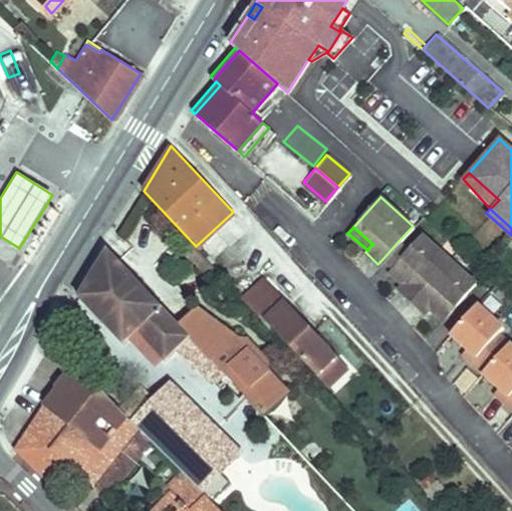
[(409,250),(393,267),(405,278),(401,283),(397,287),(425,313),(429,309),(433,304),(445,315),(475,280),(423,234),(409,250)]
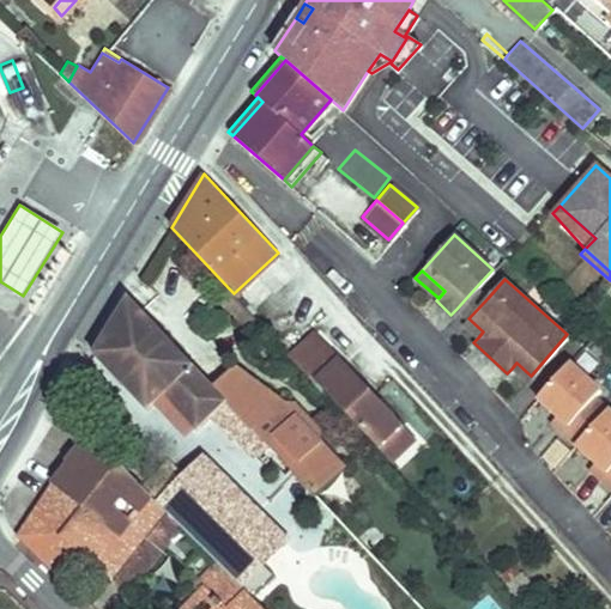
[(469,318),(488,298),(476,287),(457,309),(469,318)]
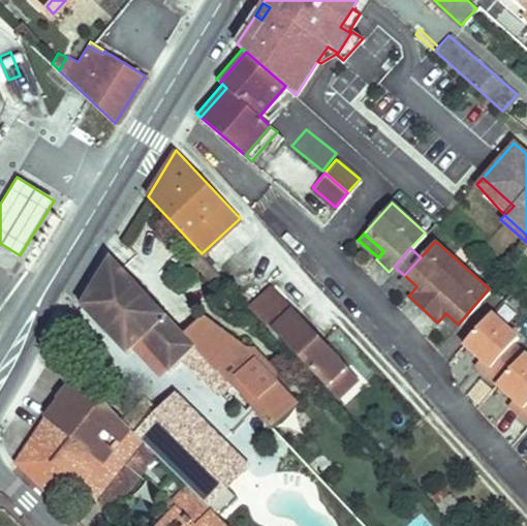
[(218,288),(226,280),(202,253),(197,249),(188,258),(218,288)]
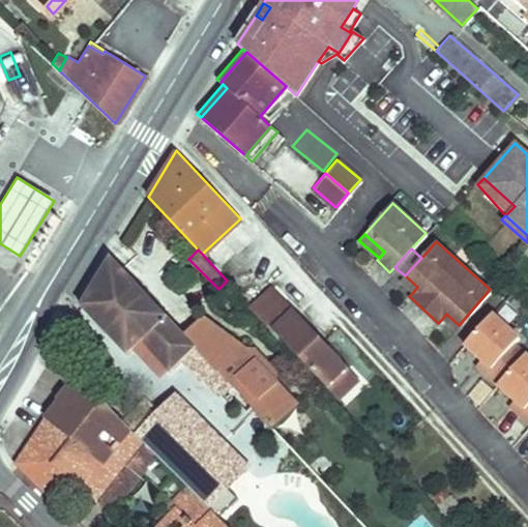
[(80,304),(126,354),(141,341),(169,371),(182,357),(196,346),(183,333),(110,256),(80,304)]
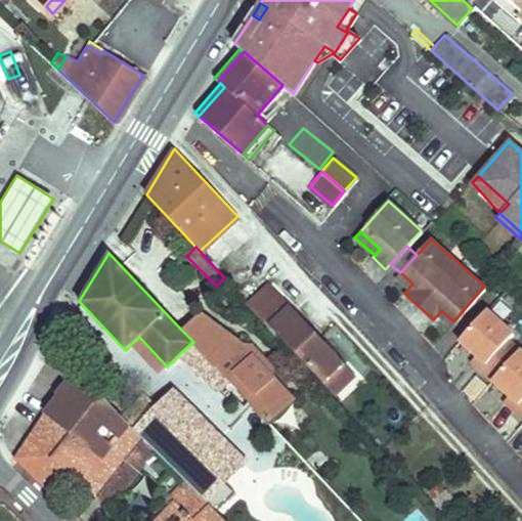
[(396,277),(408,289),(412,284),(400,272),(396,277)]
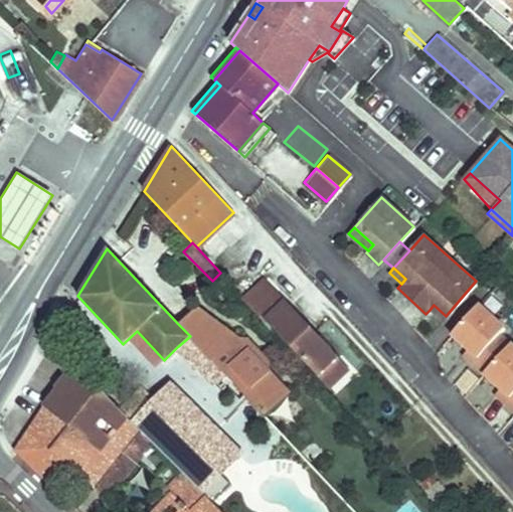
[(316,373),(337,354),(264,278),(243,296),(316,373)]
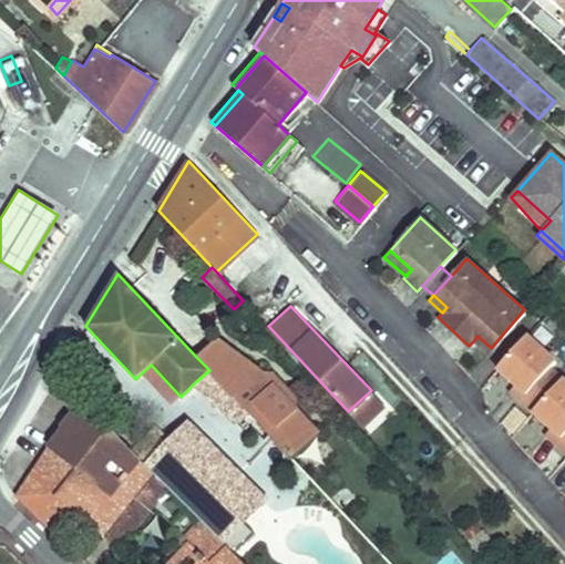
[(526,334),(495,367),(514,383),(525,393),(520,399),(550,427),(560,436),(554,442),(564,451),(564,379),(550,366),(555,359),(526,334)]
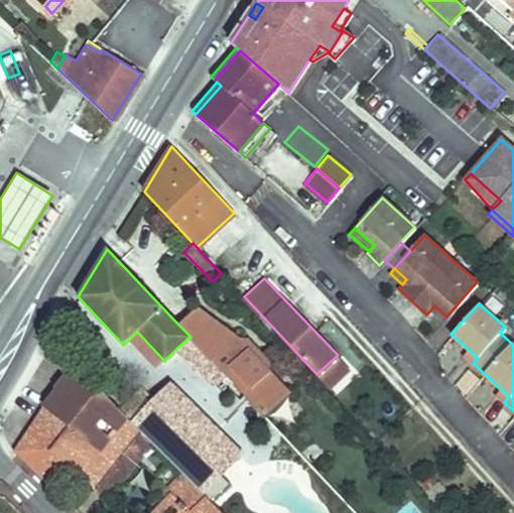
[(442,322),(446,316),(434,305),(430,310),(442,322)]
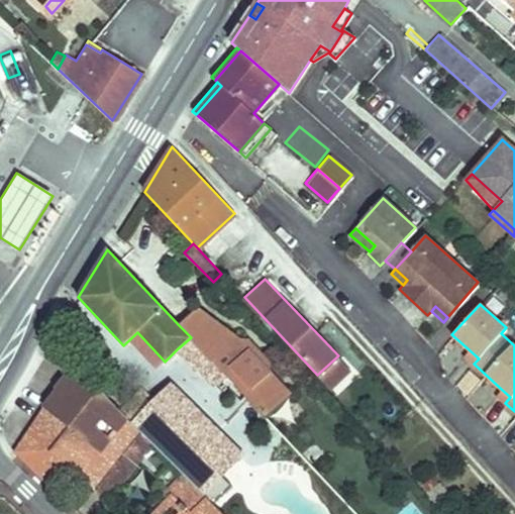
[(197,307),(179,325),(191,337),(225,374),(265,416),(290,392),(269,370),(239,338),(197,307)]
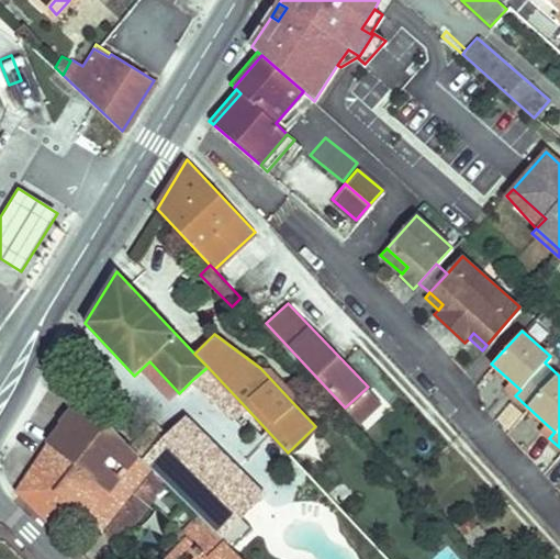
[(149,361),(134,376),(179,393),(149,361)]
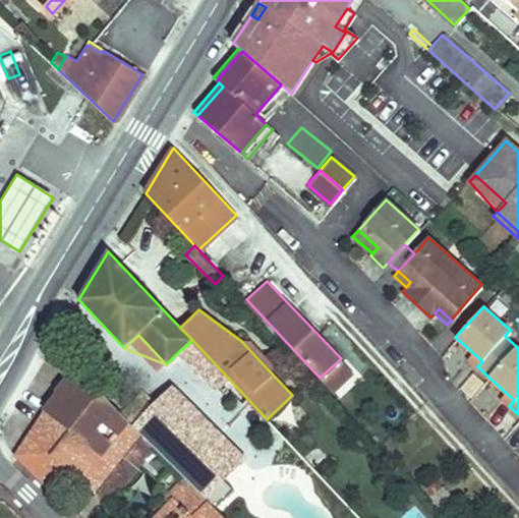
[(217,386),(227,377),(192,340),(179,351),(198,371),(200,368),(217,386)]
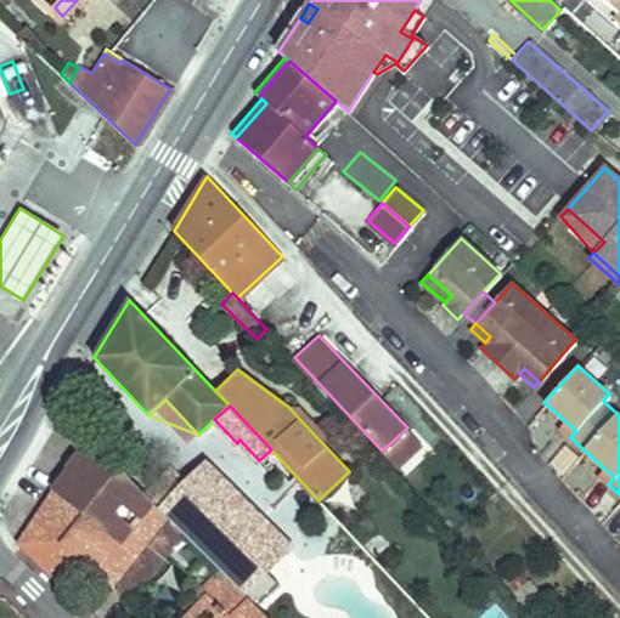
[(298,408),(288,407),(323,444),(323,434),(298,408)]
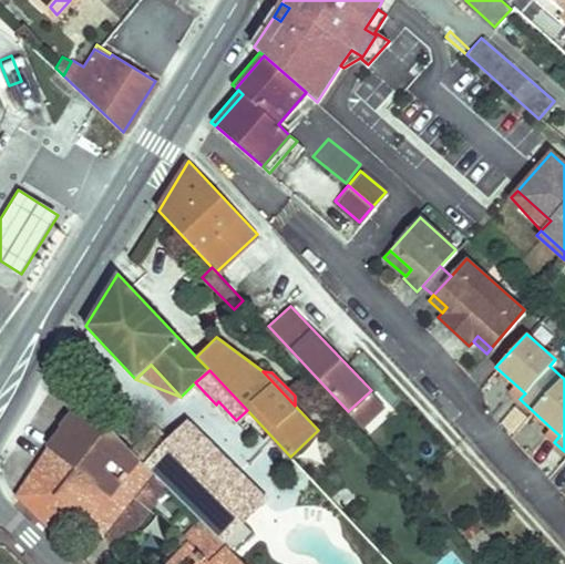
[(525,393),(514,383),(509,390),(520,399),(525,393)]
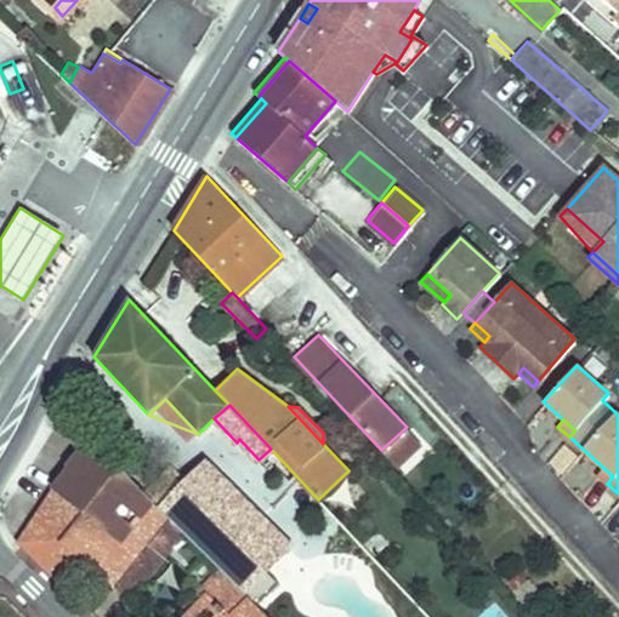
[(419,441),(407,427),(381,450),(393,464),(419,441)]
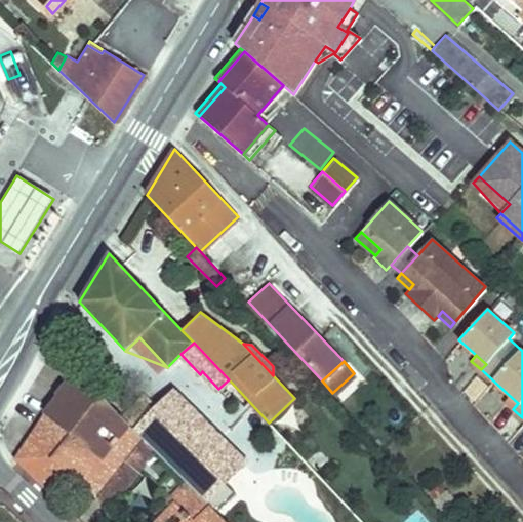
[(69,471),(98,494),(125,462),(110,449),(129,425),(74,371),(55,394),(57,395),(43,413),(17,454),(17,457),(47,488),(69,471)]
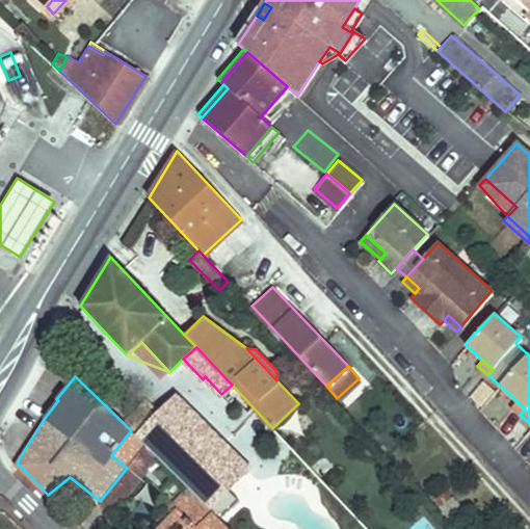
[(137,435),(209,507),(223,494),(247,470),(175,398),(137,435)]
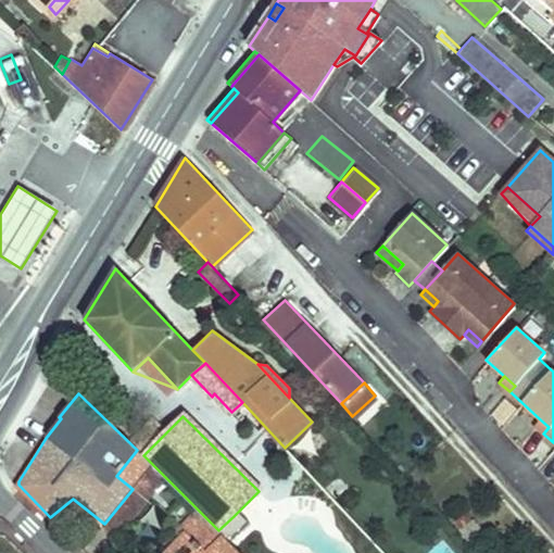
[(549,427),(539,418),(533,425),(543,434),(549,427)]
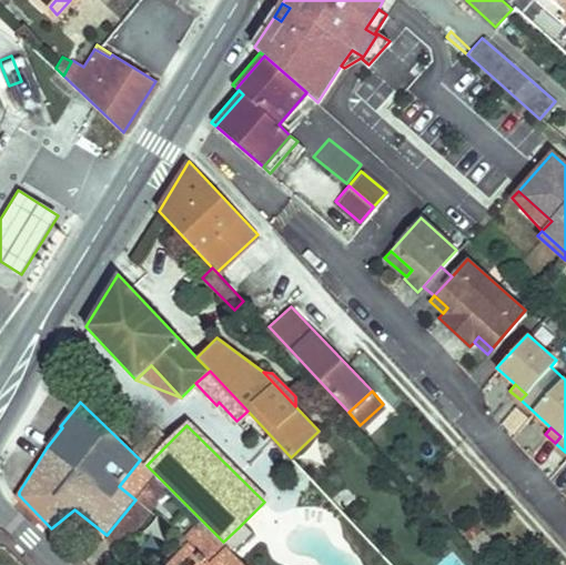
[(135,500),(107,535),(121,547),(168,487),(140,460),(119,486),(135,500)]
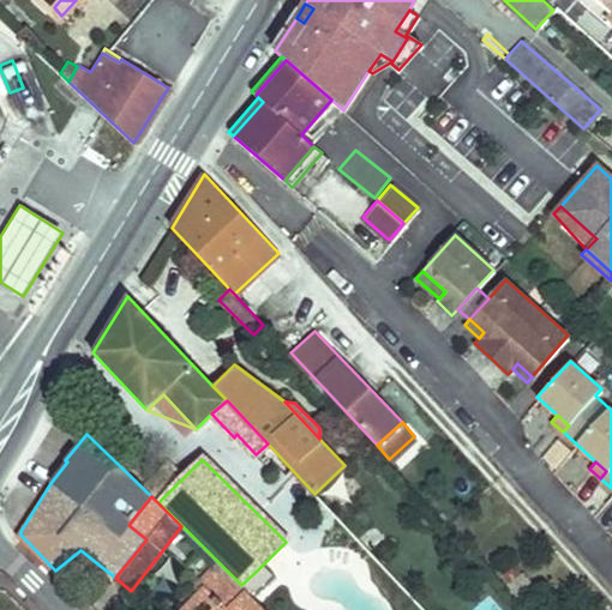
[(264,609),(215,560),(205,569),(215,579),(203,591),(220,607),(215,609),(264,609)]
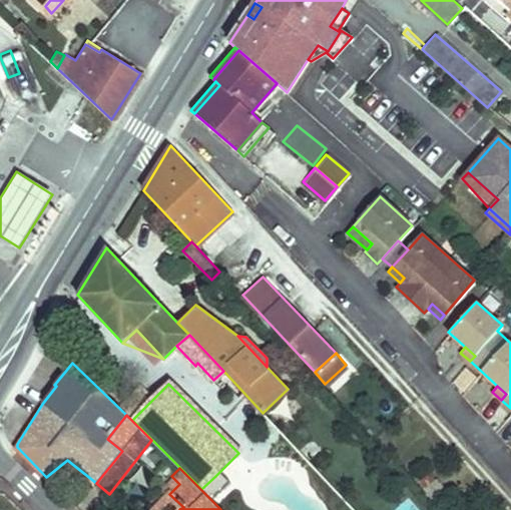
[(427,496),(441,488),(431,471),(417,479),(427,496)]
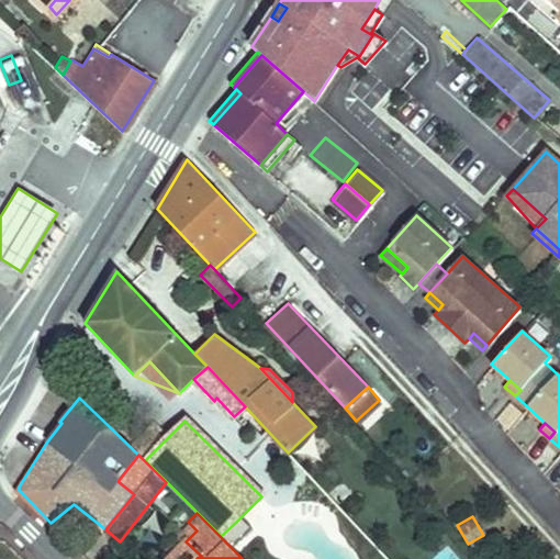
[(197,530),(188,522),(177,533),(186,541),(197,530)]
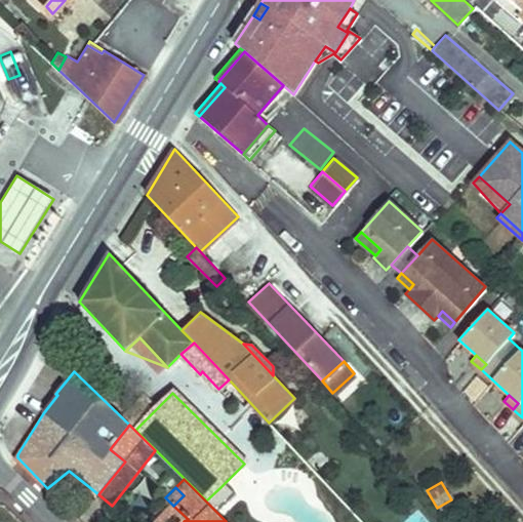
[(220,487),(206,500),(213,508),(228,494),(220,487)]
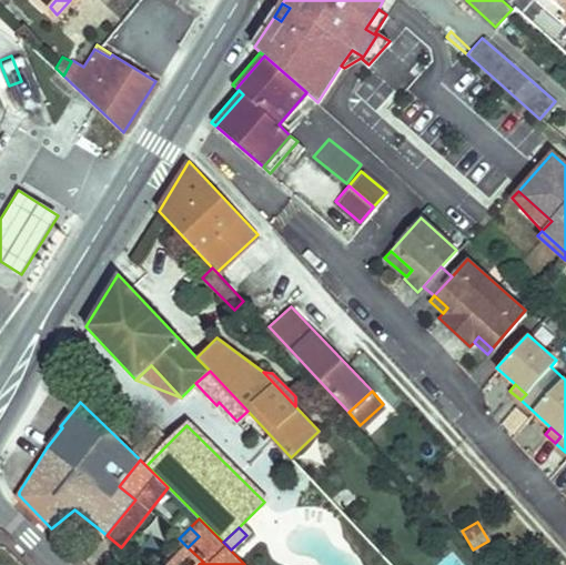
[(199,564),(203,562),(188,547),(169,564),(199,564)]
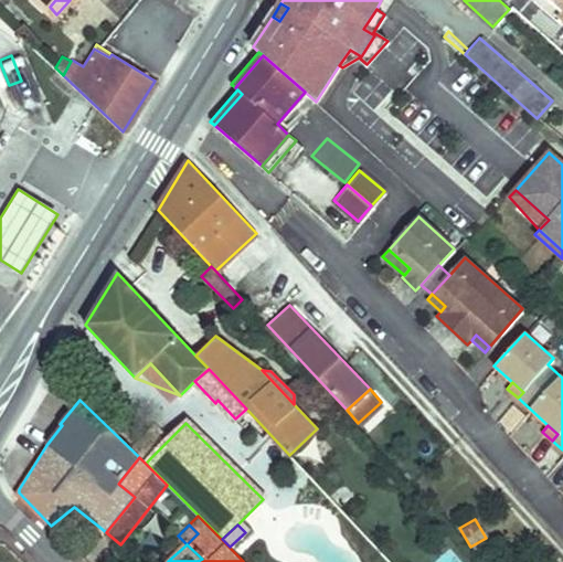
[(459,561),(452,549),(436,558),(438,561),(459,561)]
